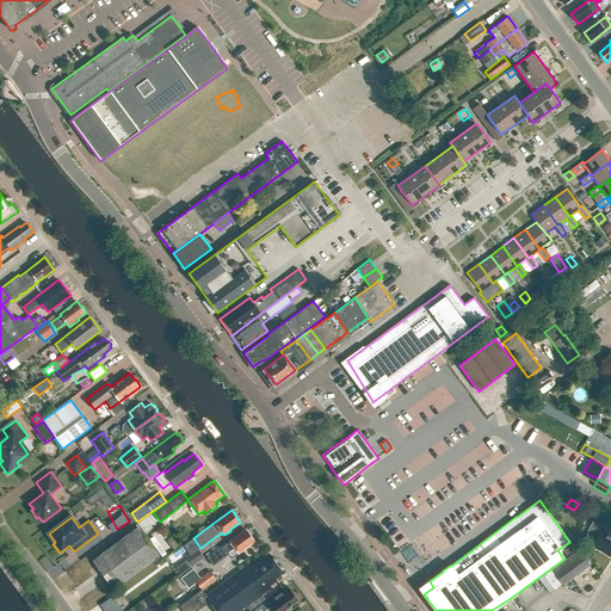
[(599,549),(610,556),(610,554),(610,535),(609,534),(609,532),(603,529),(606,523),(596,517),(588,530),(584,539),(592,544),(592,545),(593,547),(594,548),(597,550),(599,549)]
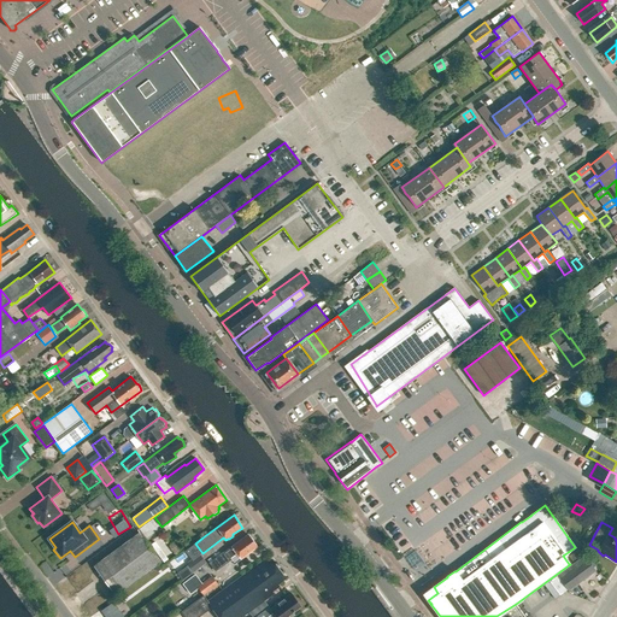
[(151,532),(146,524),(139,529),(144,536),(151,532)]
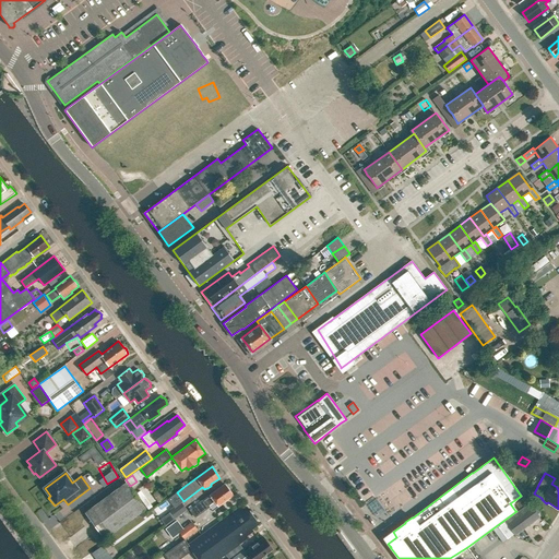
[(85,513),(104,539),(145,509),(126,483),(85,513)]
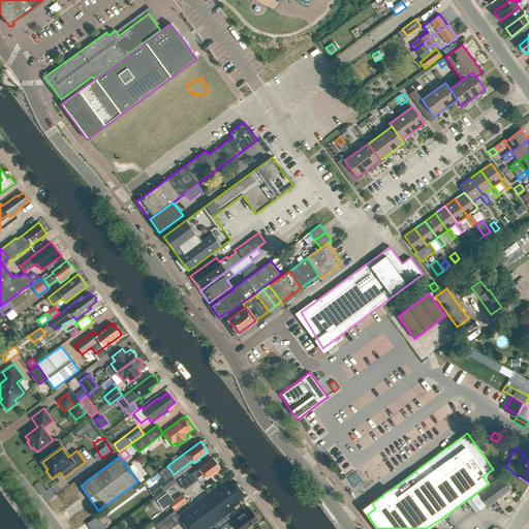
[(179,483),(184,489),(203,475),(206,479),(208,478),(208,479),(213,475),(213,474),(221,468),(213,458),(198,469),(198,468),(192,472),(179,483)]
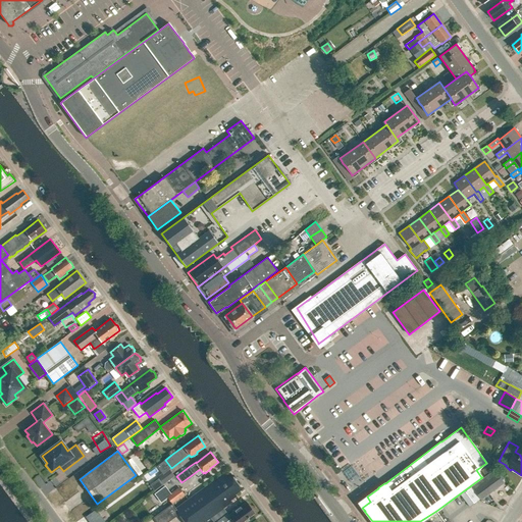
[(139,476),(142,473),(131,459),(127,461),(139,476)]
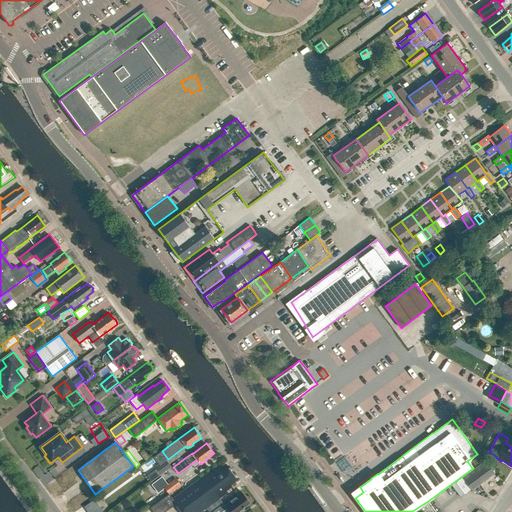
[(475,465),(484,459),(480,455),(472,461),(475,465)]
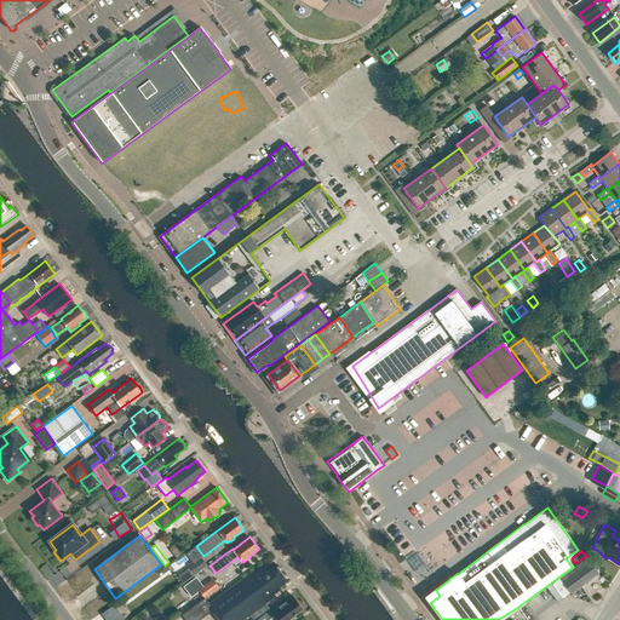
[(200,556),(188,566),(190,569),(195,575),(207,567),(200,556)]
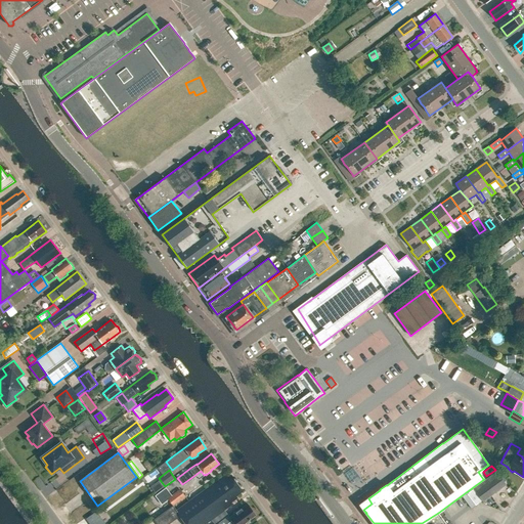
[(495,472),(467,493),(475,506),(481,500),(482,501),(492,493),(494,494),(497,491),(497,490),(506,484),(504,482),(498,476),(495,472)]
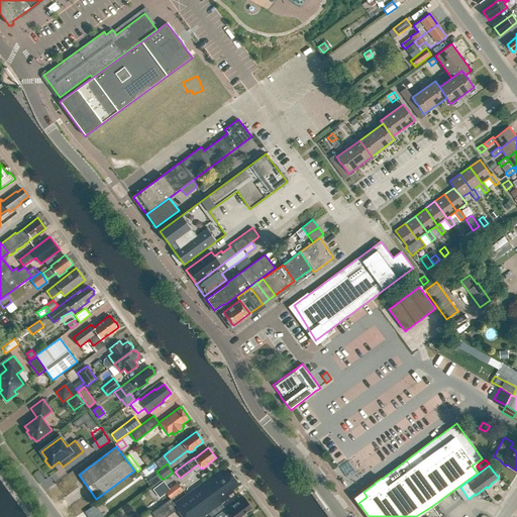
[(233,490),(239,485),(228,469),(225,471),(223,468),(175,504),(171,499),(151,513),(154,516),(167,516),(178,509),(183,516),(202,516),(229,498),(228,496),(234,491),(233,490)]
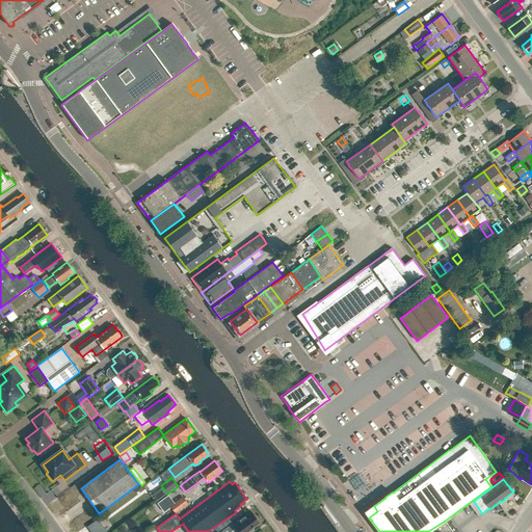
[(177,487),(168,494),(176,502),(183,496),(177,487)]
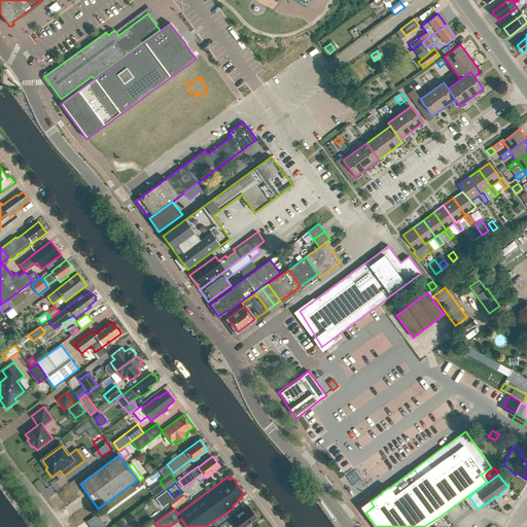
[(166,489),(162,484),(161,486),(160,485),(151,490),(155,496),(166,489)]
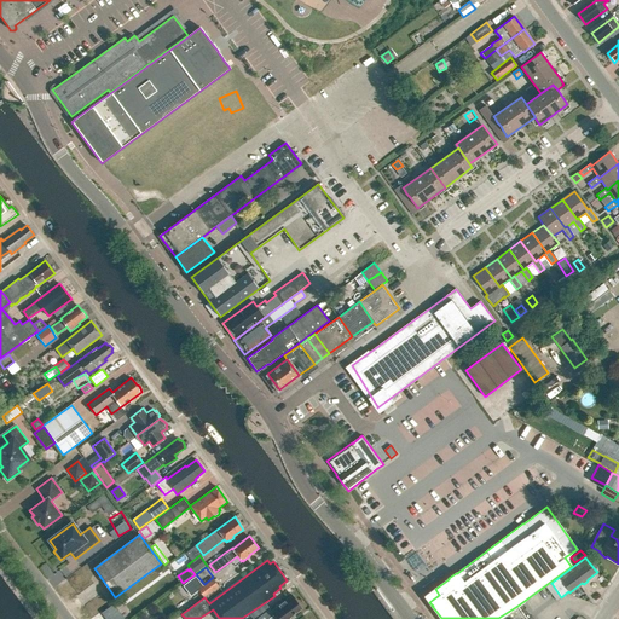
[(204,597),(219,586),(213,578),(202,586),(196,577),(184,585),(191,596),(200,590),(204,597)]
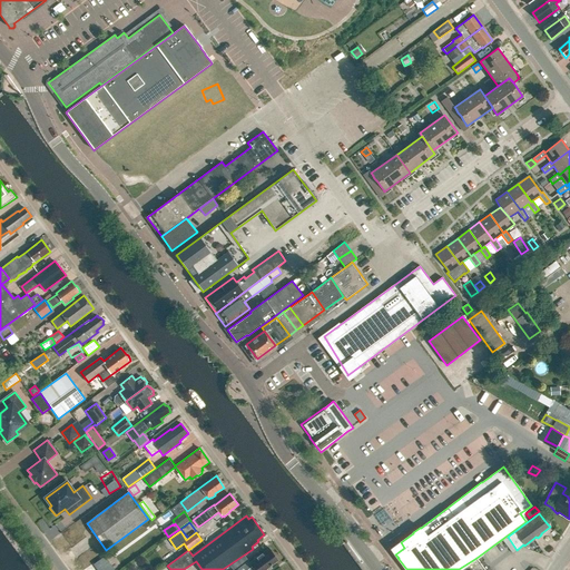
[(508,537),(502,540),(512,553),(517,550),(508,537)]
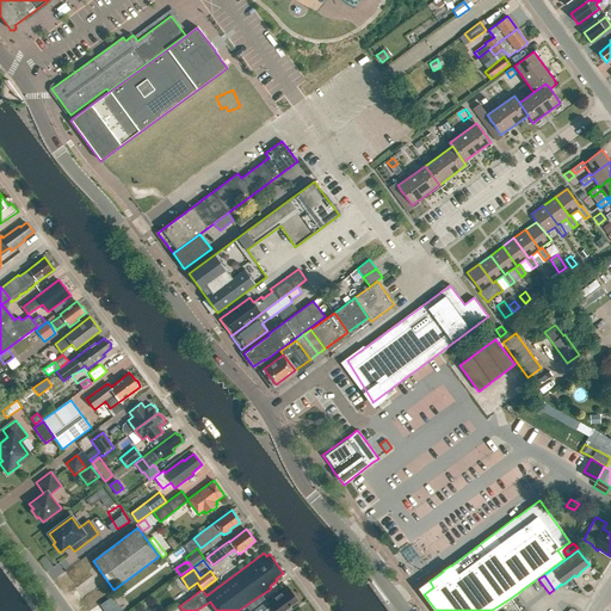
[(287,610),(285,609),(298,600),(289,587),(278,596),(276,593),(266,602),(252,610),(287,610)]
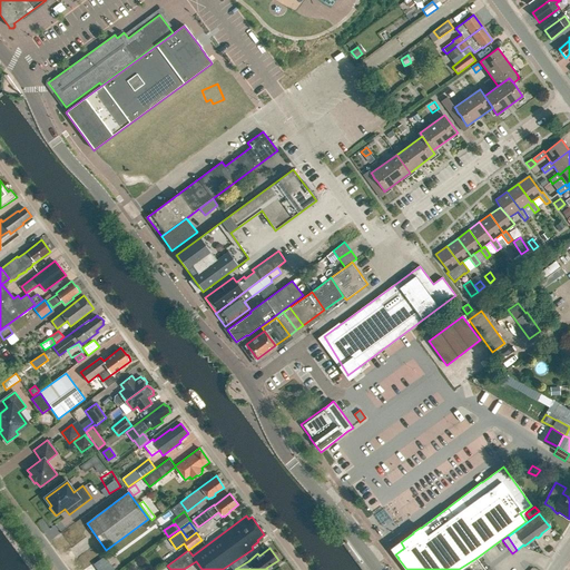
[(116,569),(106,556),(94,563),(98,569),(116,569)]
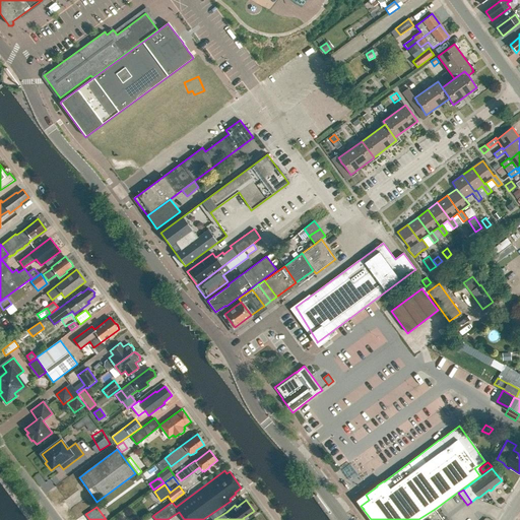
[(442,519),(435,509),(418,519),(442,519)]
